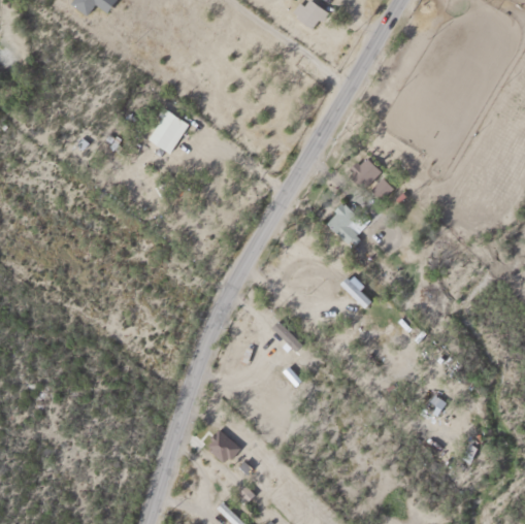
[(73,0),(91,11),(96,4),(106,11),(113,0),(73,0)]
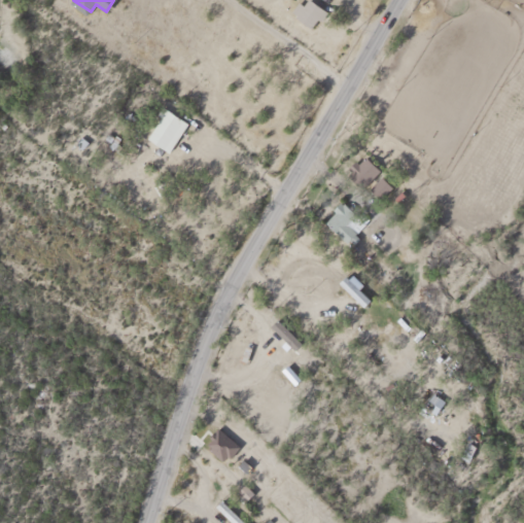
[(302,0),(291,15),(313,31),(327,12),(310,0),(302,0)]
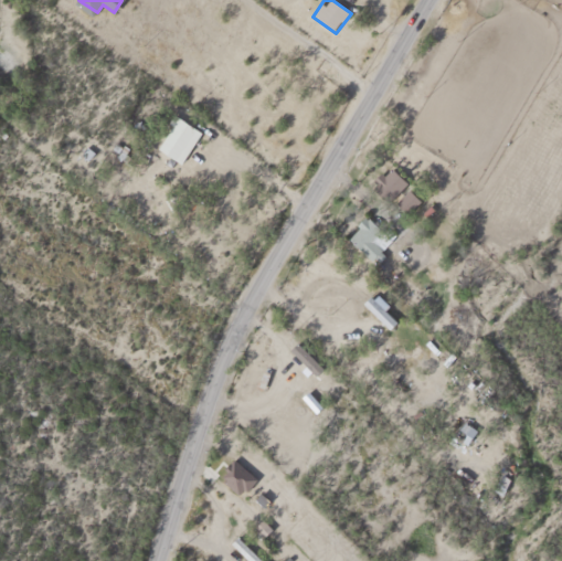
[(156,146),(181,163),(202,134),(176,116),(156,146)]
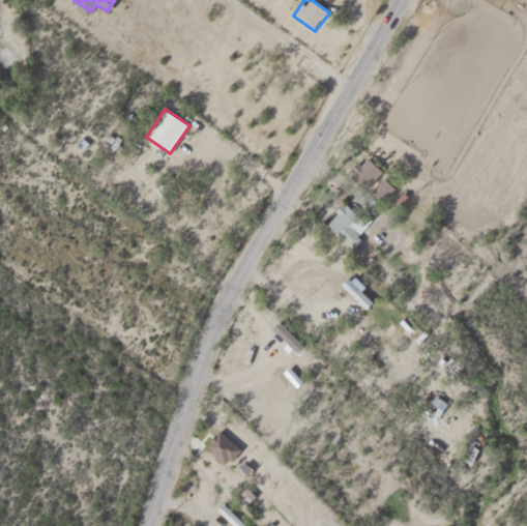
[(384,174),(366,156),(352,171),(382,200),(393,187),(382,176),(384,174)]
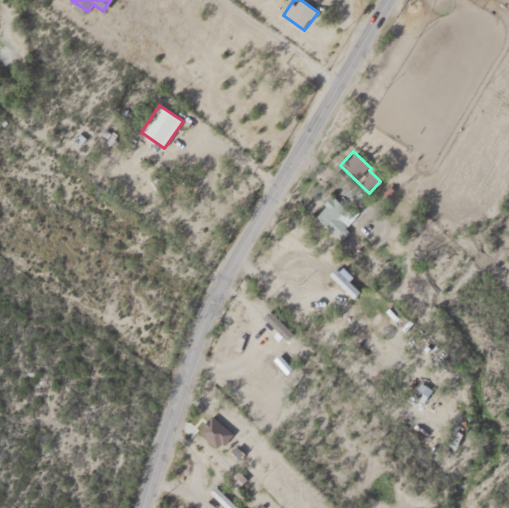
[(357,211),(331,194),(315,219),(341,236),(357,211)]
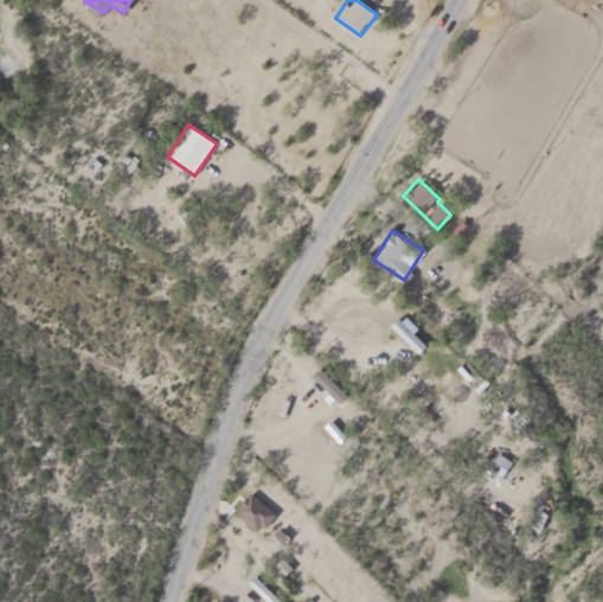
[(489,467),(502,475),(511,461),(498,454),(489,467)]
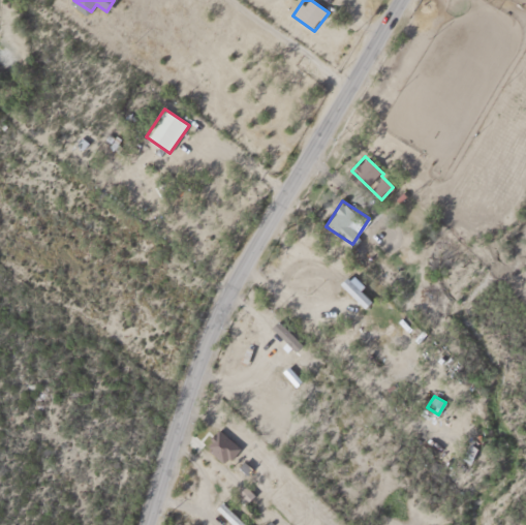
[(206,444),(224,462),(238,448),(219,430),(206,444)]
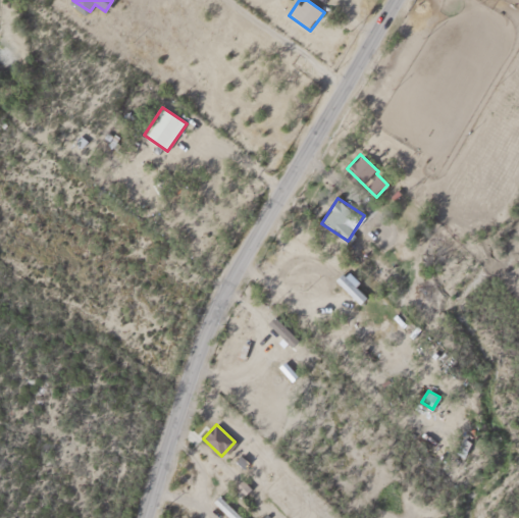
[(211,504),(226,517),(242,517),(218,497),(211,504)]
